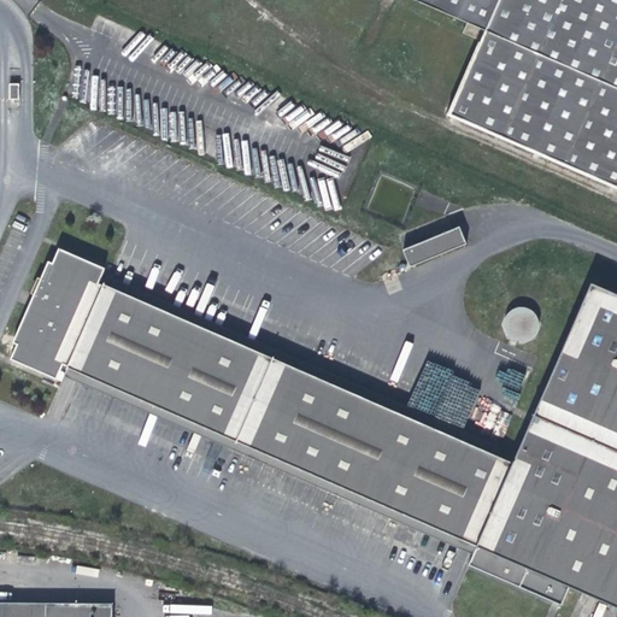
[(616,0),(409,0),(468,25),(464,35),(481,42),(447,117),(616,191),(616,0)]
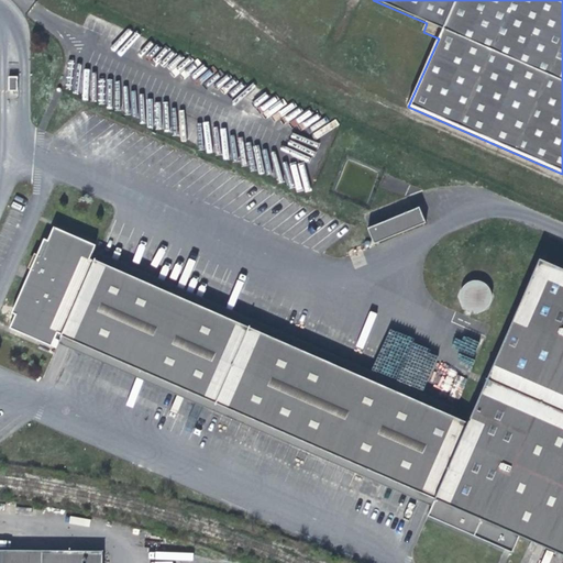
[(18,77),(9,77),(9,90),(18,91),(18,77)]
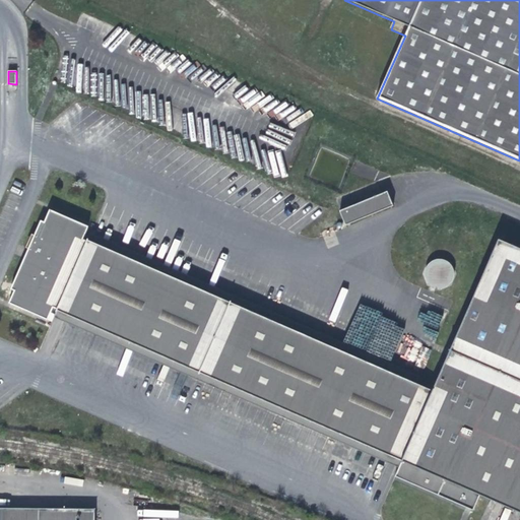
[(393,207),(387,192),(339,212),(346,226),(393,207)]
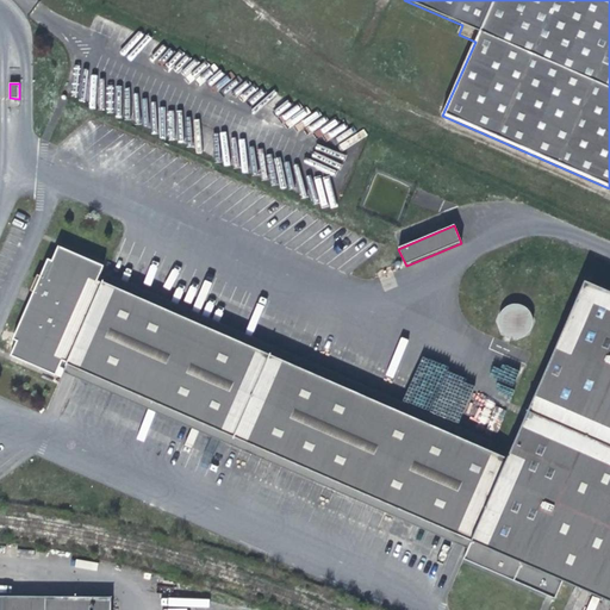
[(110,268),(58,248),(54,261),(49,259),(41,278),(13,338),(18,342),(11,358),(62,379),(64,374),(68,366),(472,541),(468,549),(464,560),(555,599),(564,582),(609,602),(609,292),(585,281),(508,459),(489,450),(104,282),(107,275),(110,268)]
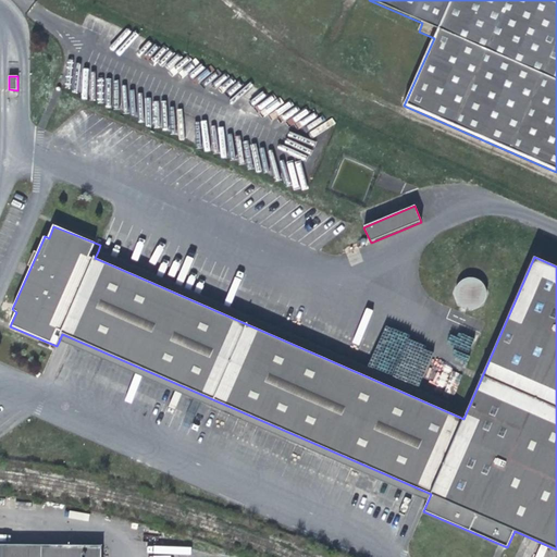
[(449,404),(98,251),(95,258),(446,411),(449,404)]
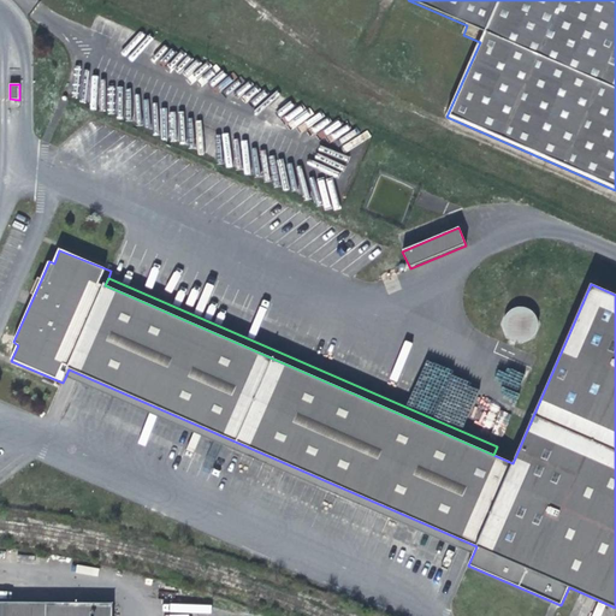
[(532,313),(528,311),(525,308),(520,308),(515,309),(511,311),(508,314),(505,318),(503,323),(503,326),(504,331),(507,336),(509,338),(513,342),(517,343),(522,343),(526,342),(531,341),(534,337),(537,333),(538,330),(538,325),(538,320),(535,317),(532,313)]
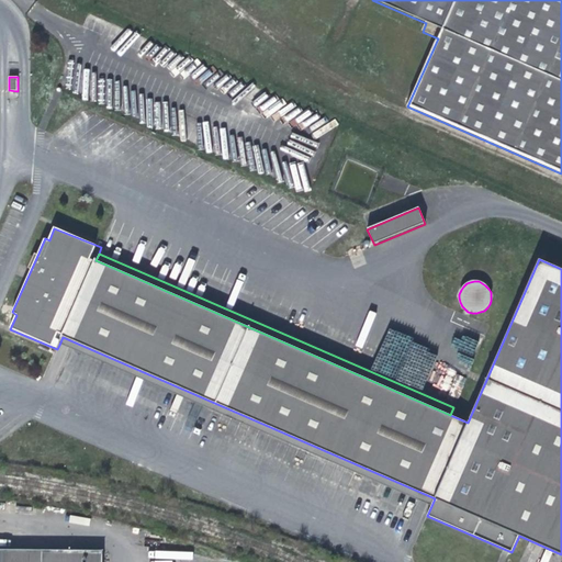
[(435,498),(63,337),(59,345),(431,506),(435,498)]
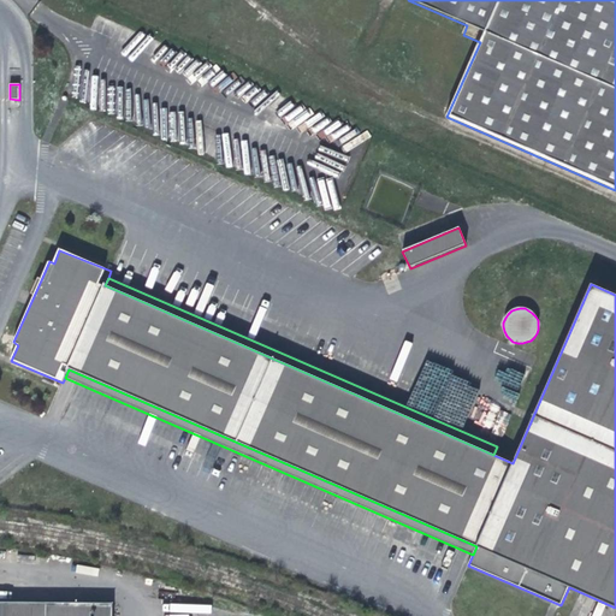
[(0,615),(118,615),(118,604),(0,602),(0,615)]
